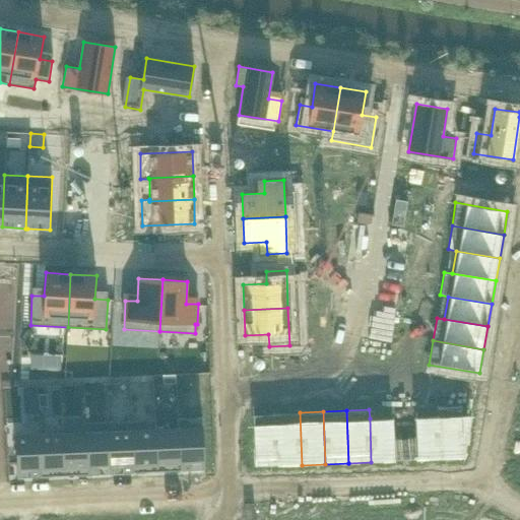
[(300,412),(276,413),(278,466),(302,465),(300,412)]
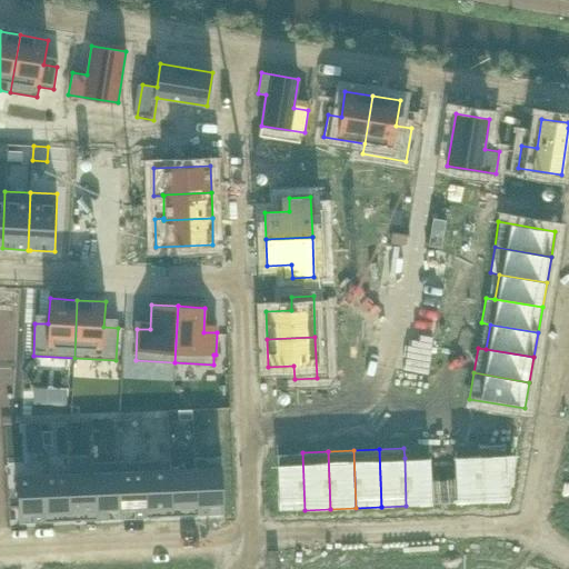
[(302,452),(277,453),(279,511),(305,510),(302,452)]
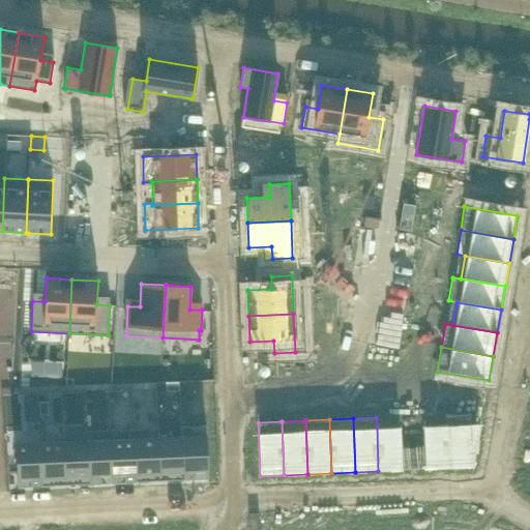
[(480,421),(447,423),(449,468),(474,467),(480,421)]
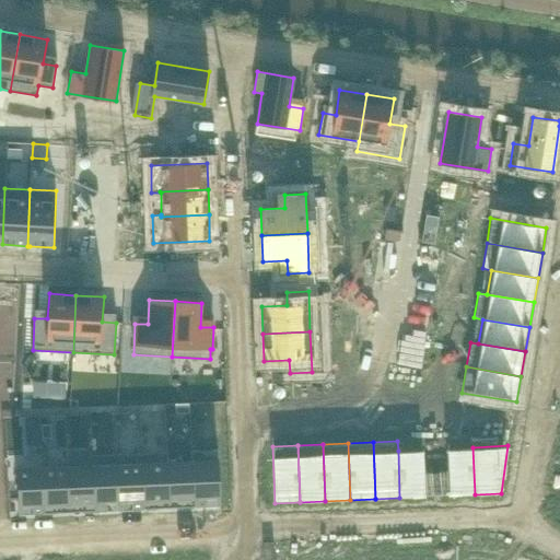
[(447,471),(436,473),(438,496),(475,494),(473,447),(446,448),(447,471)]
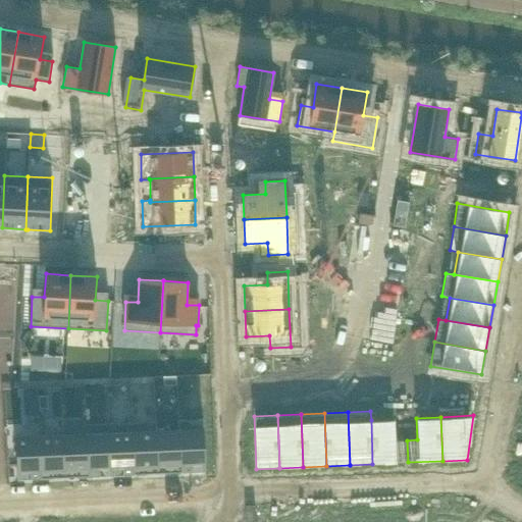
[(203,418),(178,419),(180,472),(205,471),(203,418)]
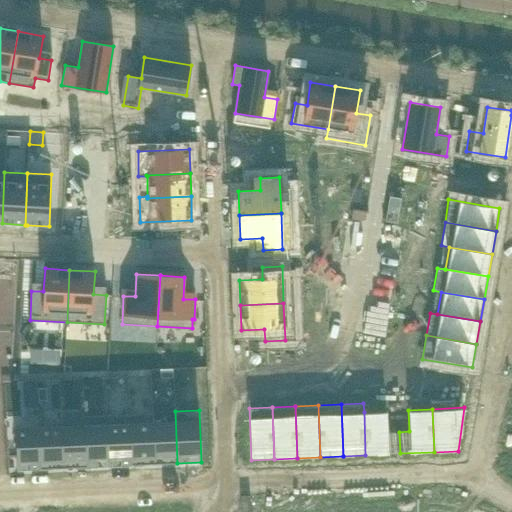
[(387,410),(364,412),(365,455),(400,453),(399,432),(388,432),(387,410)]
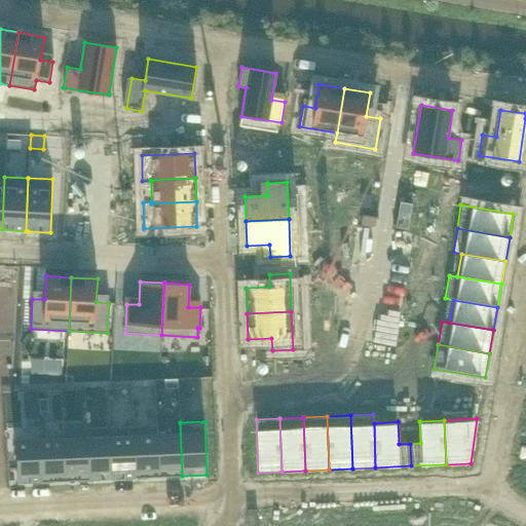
[(157,423),(156,423),(159,477),(182,476),(180,422),(179,422),(179,433),(157,434),(157,423)]
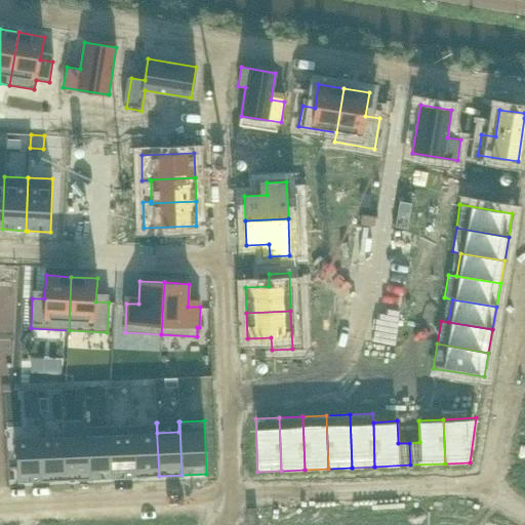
[(156,422),(133,423),(135,477),(159,476),(156,422)]
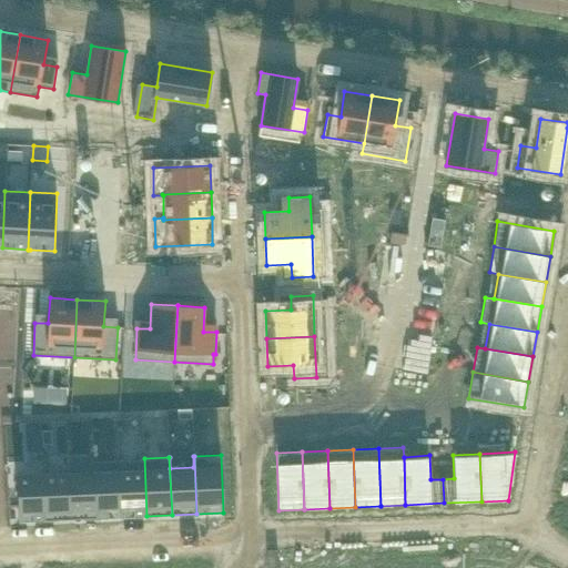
[(144,458),(119,460),(121,517),(146,516),(144,458)]
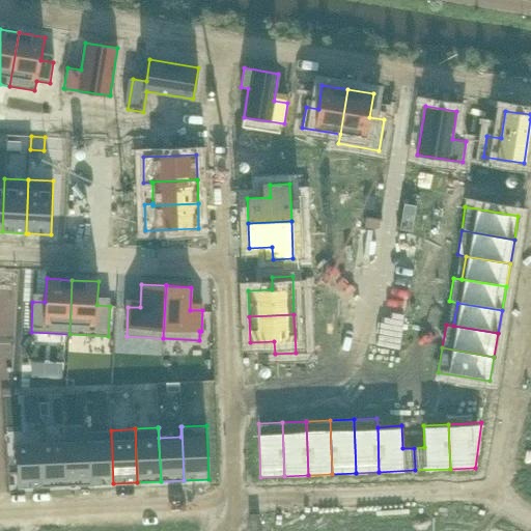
[(111,430),(87,431),(89,484),(113,483),(111,430)]
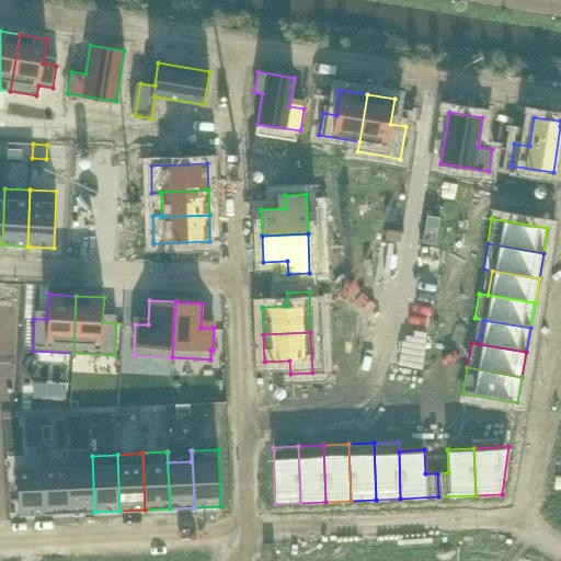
[(91,466),(68,467),(70,513),(94,512),(92,456),(90,456),(91,466)]
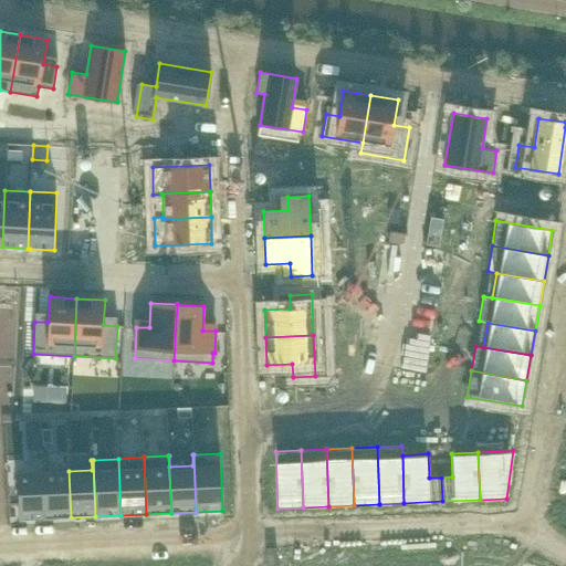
[(69,471),(43,472),(45,519),(71,517),(69,471)]
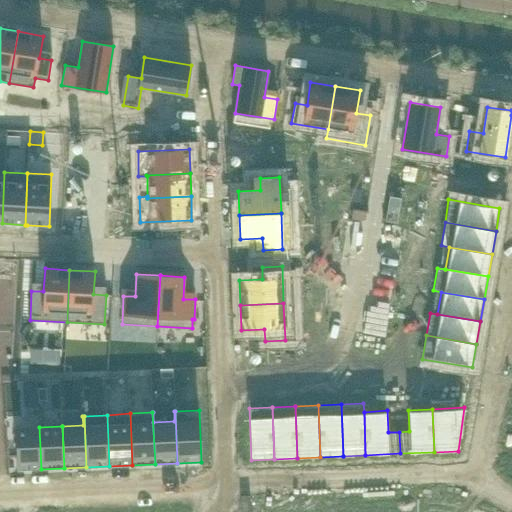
[(39,427),(15,427),(17,470),(41,469),(39,427)]
